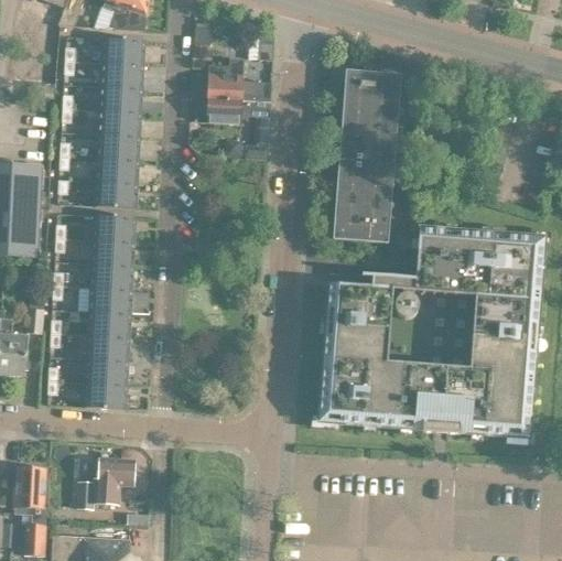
[(66,0),(57,25),(74,27),(87,28),(87,22),(76,21),(84,0),(66,0)]
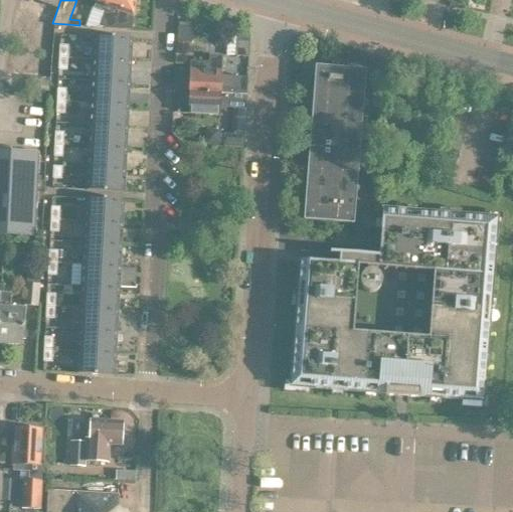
[(97,0),(95,7),(104,11),(99,26),(106,26),(133,28),(134,0),(97,0)]
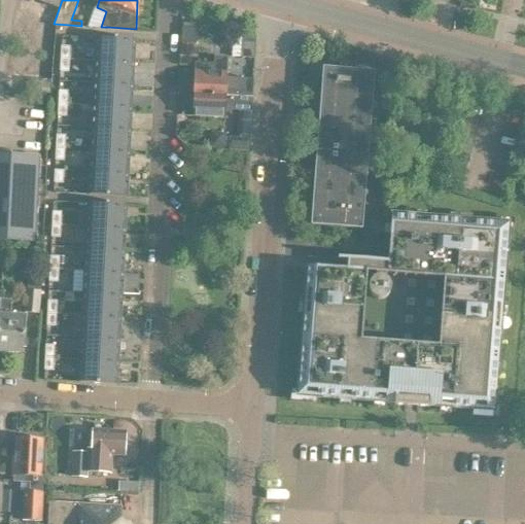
[(185,42),(197,42),(198,26),(186,25),(185,42)]
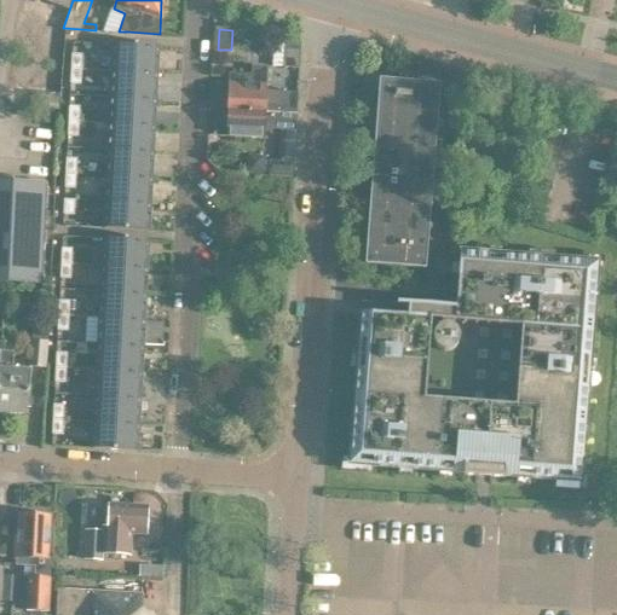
[(111,69),(157,71),(159,44),(113,41),(111,69)]
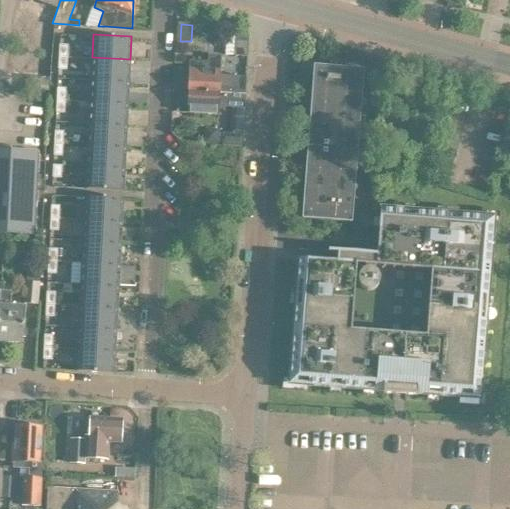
[(235,55),(247,55),(248,38),(236,34),(235,55)]
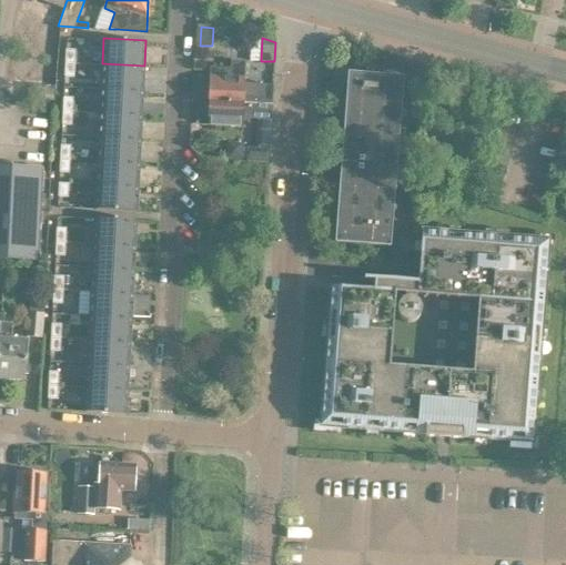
[(232,39),(232,58),(252,58),(252,40),(232,39)]
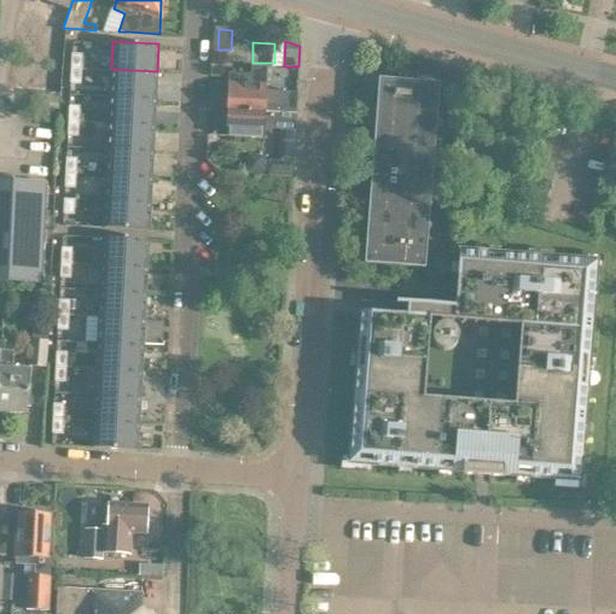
[(71,52),(71,66),(81,66),(82,52),(71,52)]
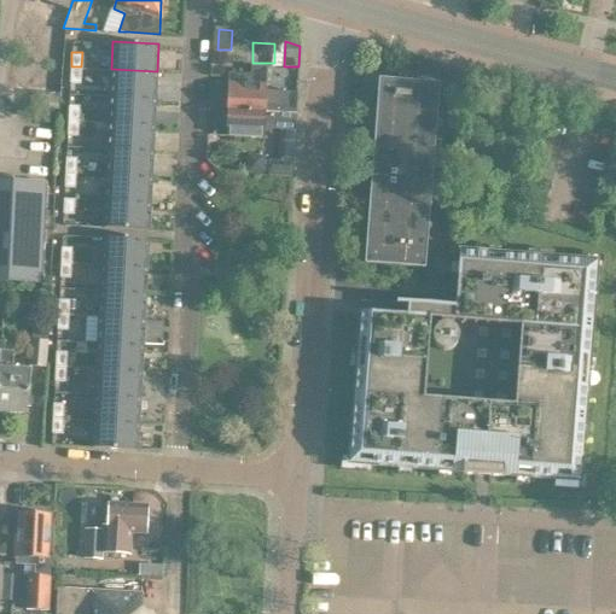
[(230,72),(228,105),(296,109),(297,91),(266,88),(267,66),(253,65),(251,74),(230,72)]
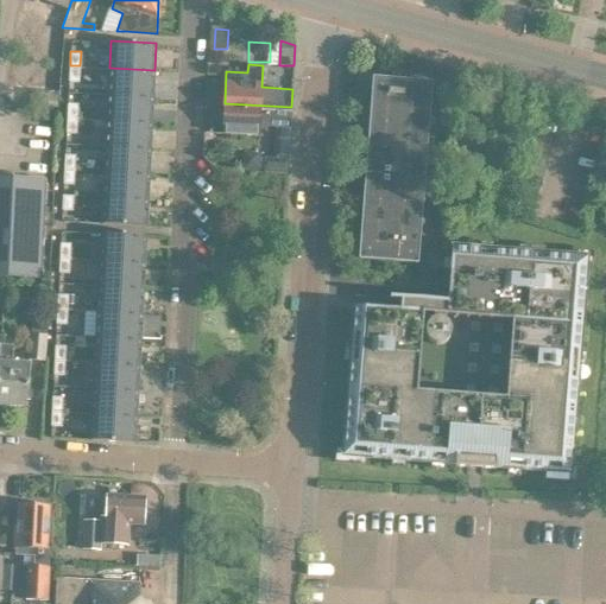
[(69,80),(80,81),(80,65),(70,65),(69,80)]
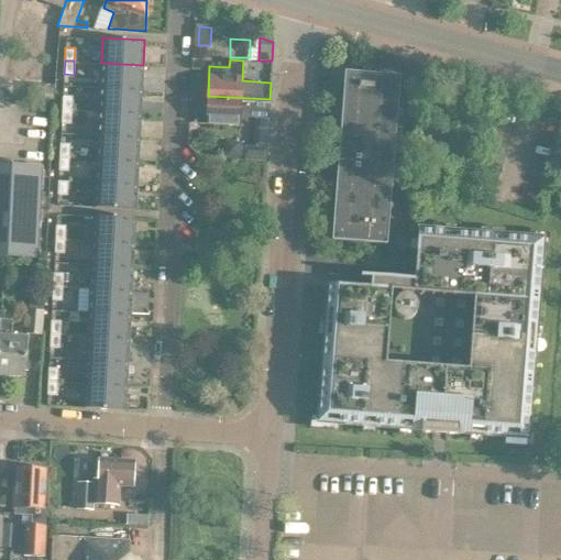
[(101,63),(100,86),(142,88),(143,65),(101,63)]
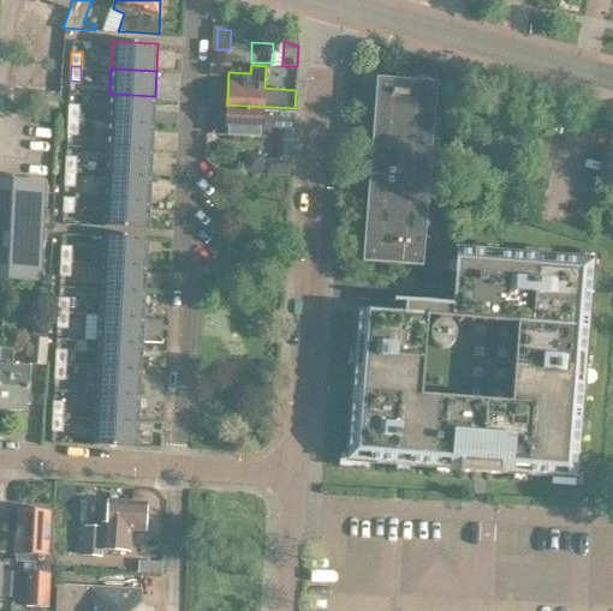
[(378,79),(363,262),(423,267),(436,83),(378,79)]
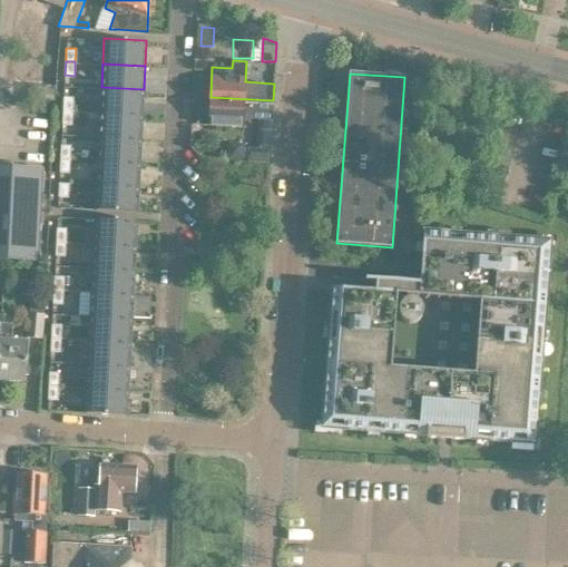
[(29,84),(28,97),(55,99),(56,86),(29,84)]
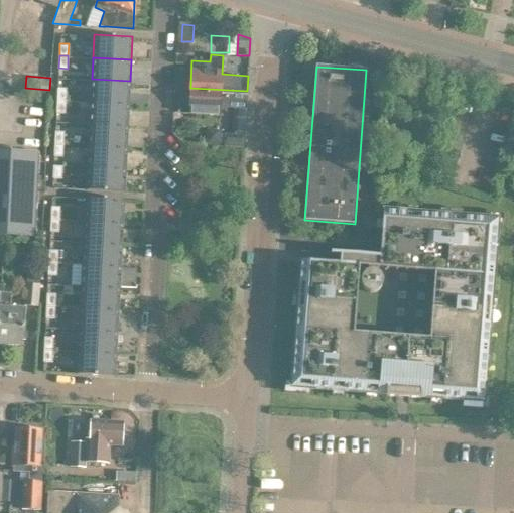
[(129,103),(130,81),(92,79),(91,101),(129,103)]
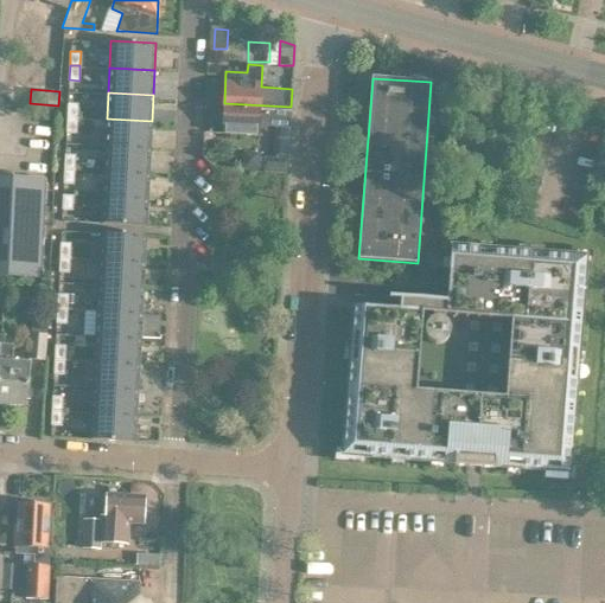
[(78,102),(68,102),(67,116),(77,117),(78,102)]
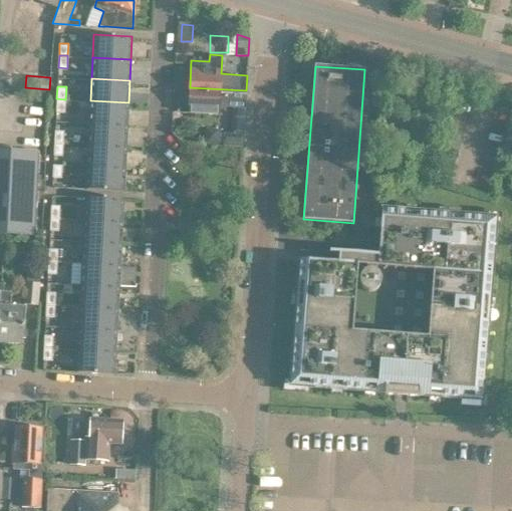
[(244,129),(246,90),(190,87),(188,112),(219,114),(219,106),(234,106),(233,128),(244,129)]
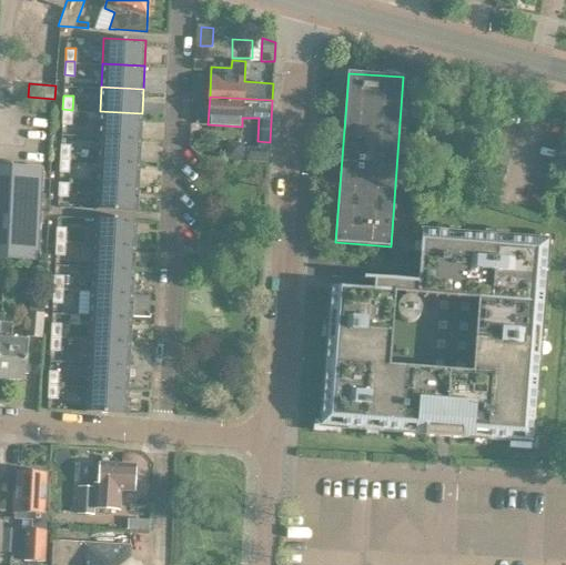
[(62,109),(62,123),(72,123),(72,110),(62,109)]
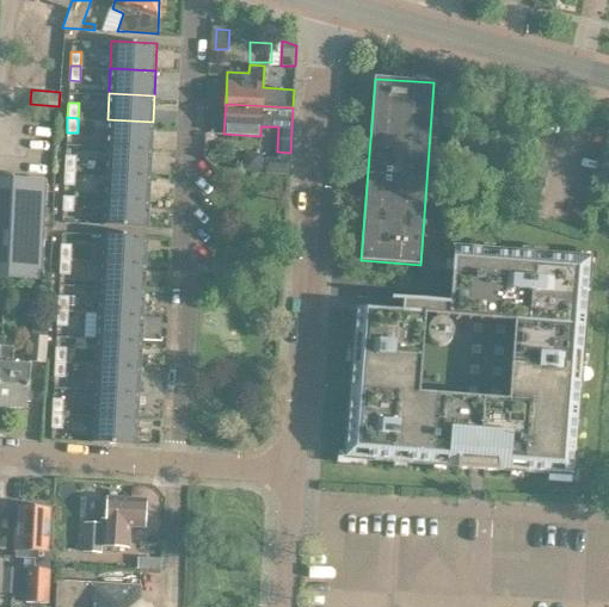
[(152,147),(153,122),(108,119),(106,144),(152,147)]
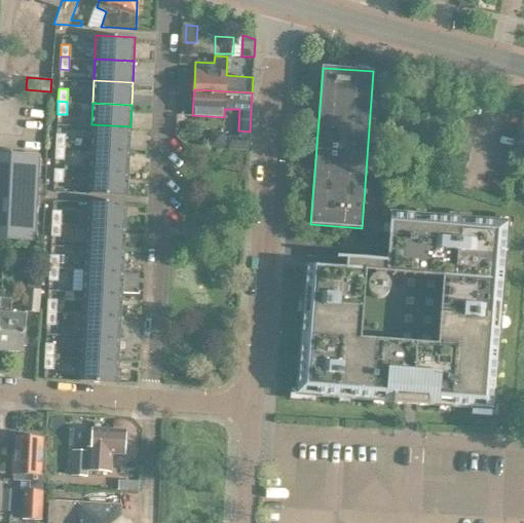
[(90,147),(129,149),(131,126),(91,124),(90,147)]
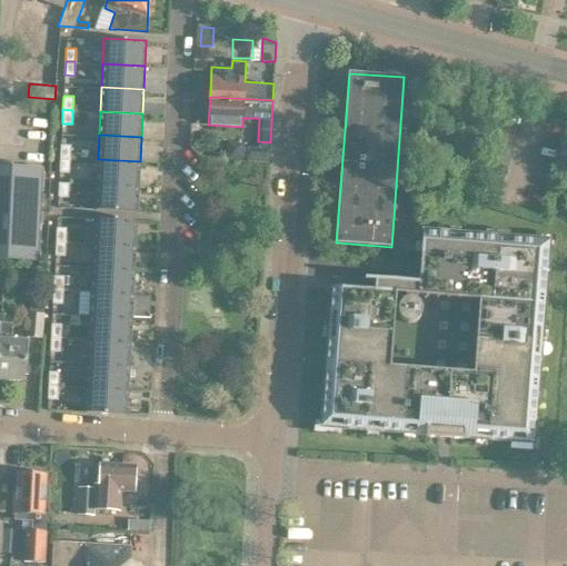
[(60,157),(70,158),(71,144),(61,144),(60,157)]
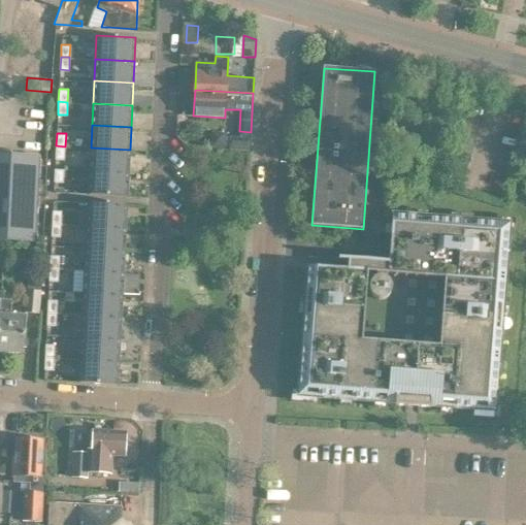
[(250,150),(251,136),(230,135),(229,149),(250,150)]
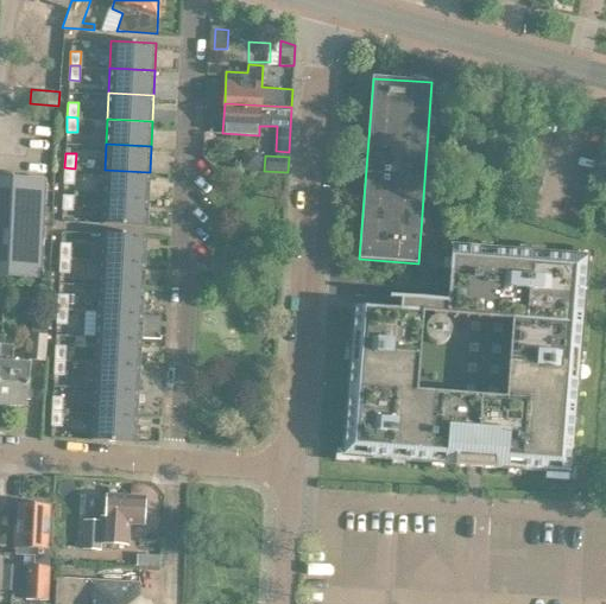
[(64,183),(74,183),(75,169),(64,167),(64,183)]
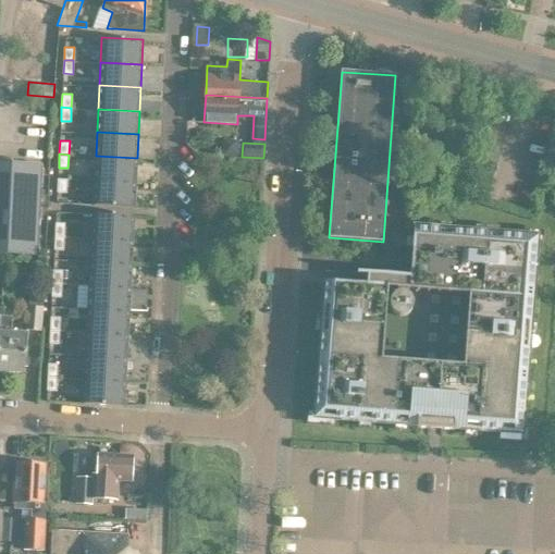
[(137,158),(96,156),(95,180),(136,182),(137,158)]
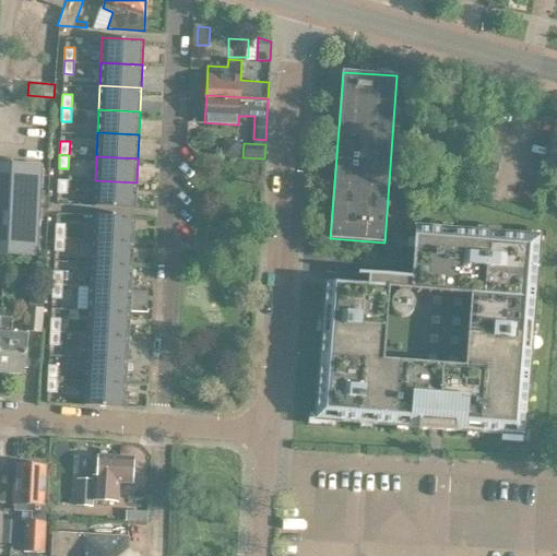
[(0,253),(38,255),(42,165),(16,165),(16,161),(2,160),(2,164),(0,164),(0,253)]
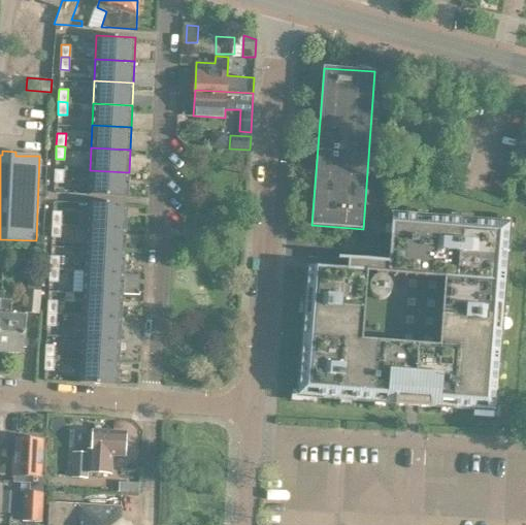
[(63,182),(64,168),(55,168),(54,181),(63,182)]
